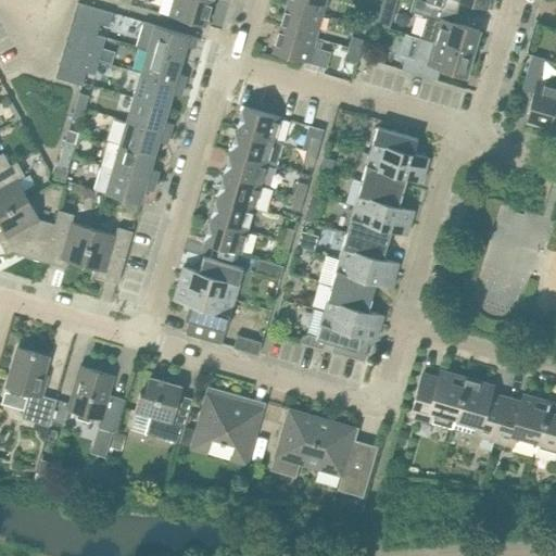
[(205,26),(212,2),(204,0),(173,0),(169,15),(205,26)]
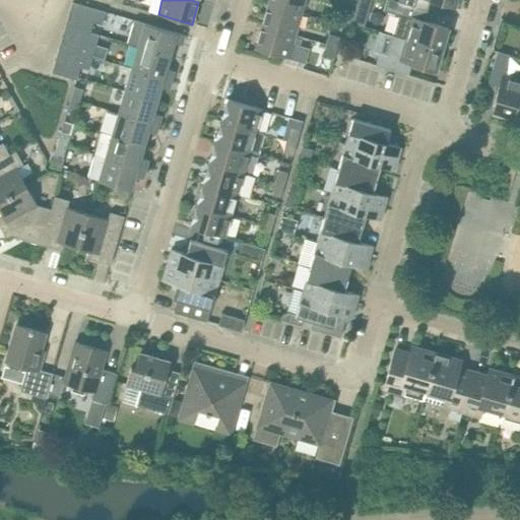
[(302,14),(305,0),(268,0),(268,4),(302,14)]
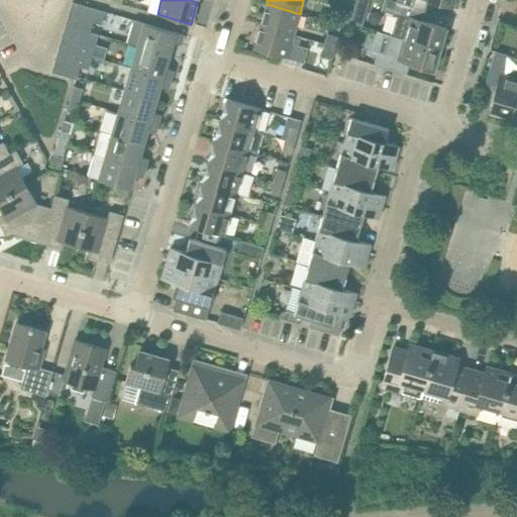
[(345,13),(348,3),(337,0),(336,0),(334,10),(345,13)]
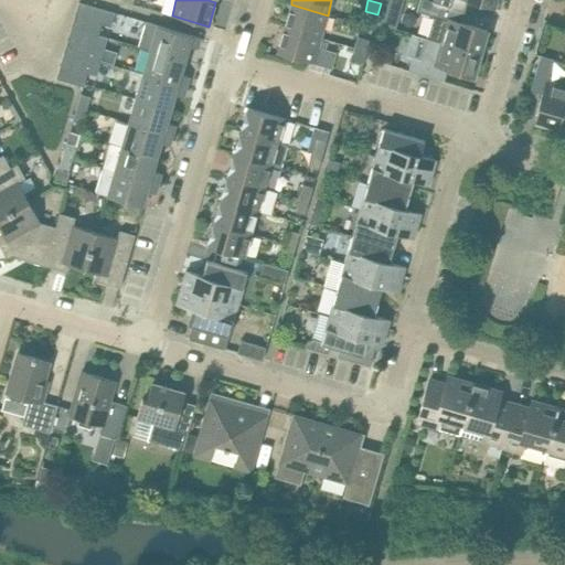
[(461,23),(465,11),(450,7),(434,1),(429,0),(425,13),(446,20),(440,42),(480,54),(487,30),(461,23)]
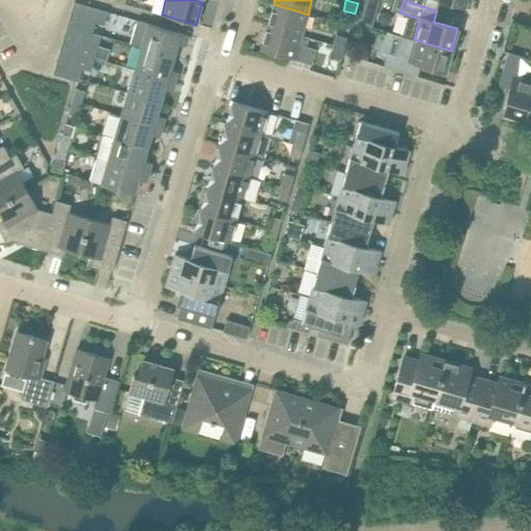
[(442,0),(470,8),(471,0),(408,0),(408,1),(423,6),(437,10),(439,0),(442,0)]
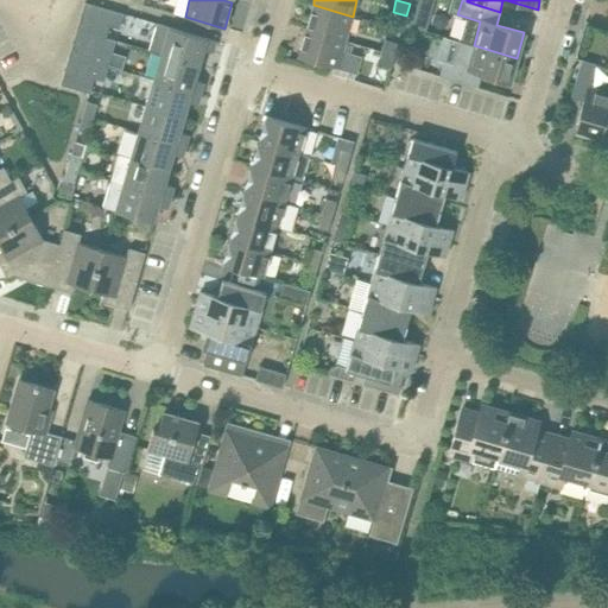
[(109,25),(113,11),(84,2),(81,17),(109,25)]
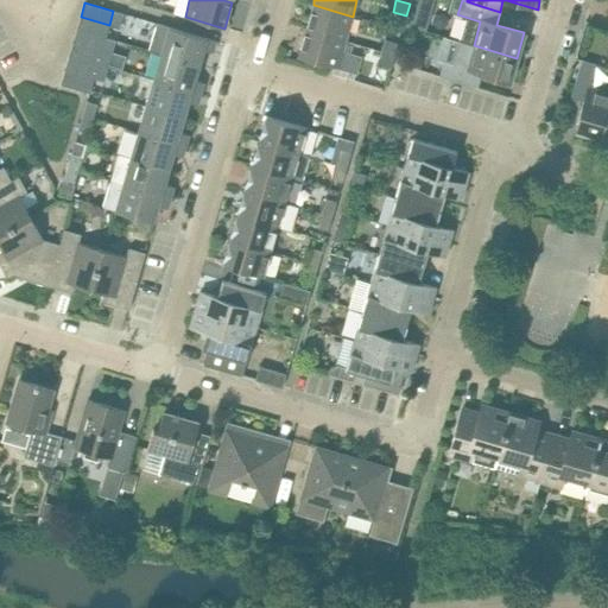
[(344,43),(353,17),(314,5),(305,31),(344,43)]
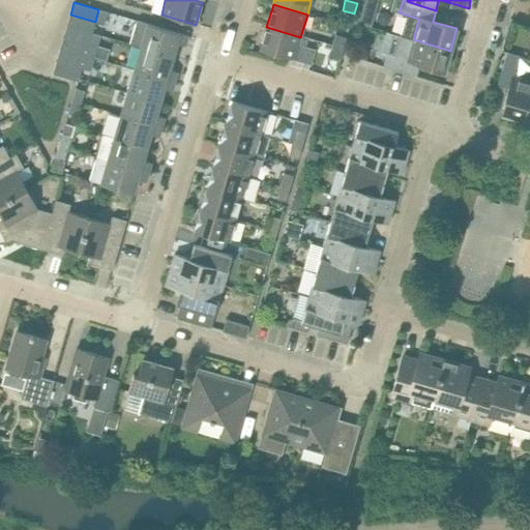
[(105,25),(108,12),(98,9),(95,22),(105,25)]
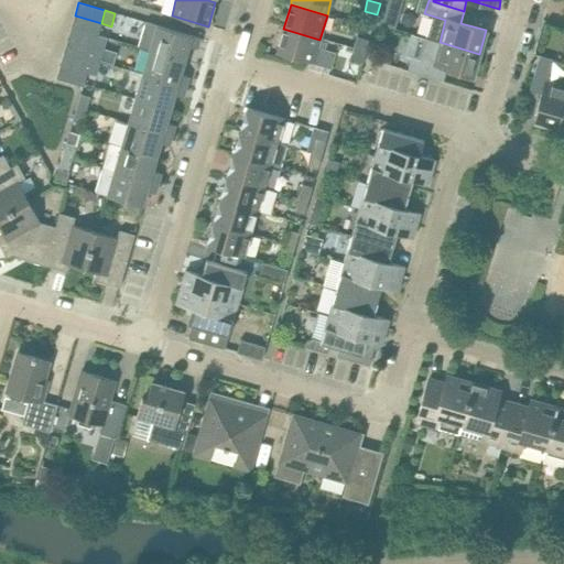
[(98,35),(101,23),(75,15),(71,28),(98,35)]
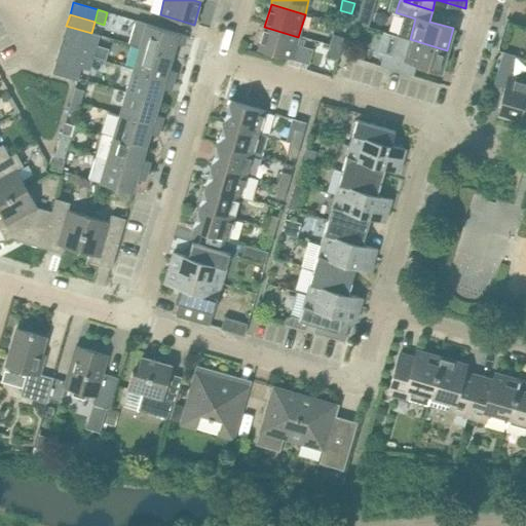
[(187,37),(187,36),(136,21),(128,43),(140,46),(172,57),(176,43),(183,45),(186,36),(187,37)]
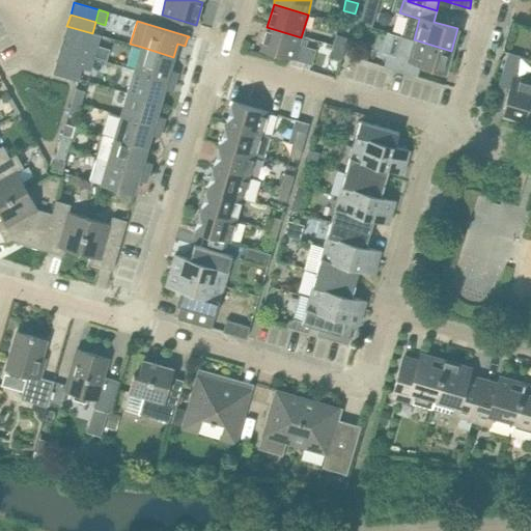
[(88,46),(92,33),(66,26),(63,38),(88,46)]
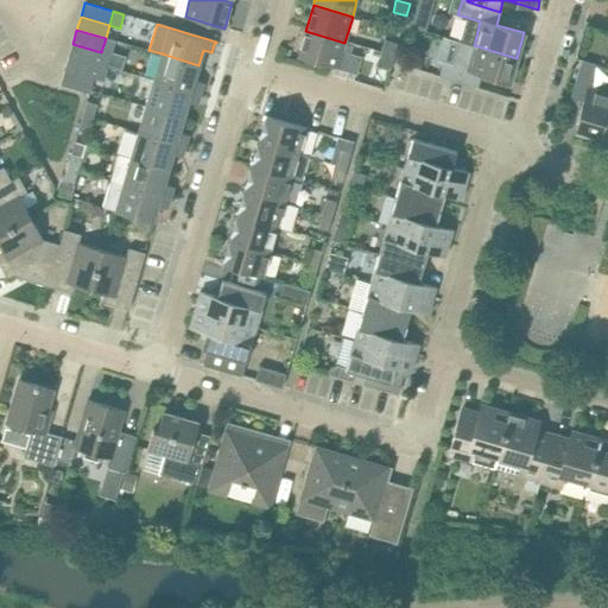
[(344,43),(305,31),(298,57),(337,69),(344,43)]
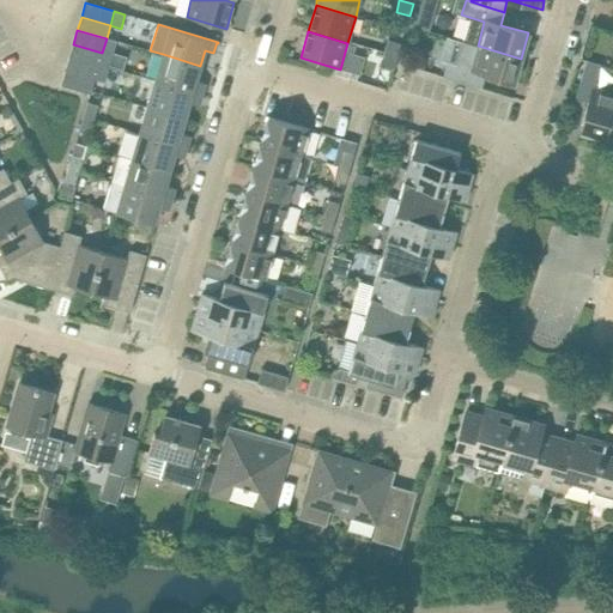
[(109,67),(117,41),(107,38),(102,53),(99,65),(109,67)]
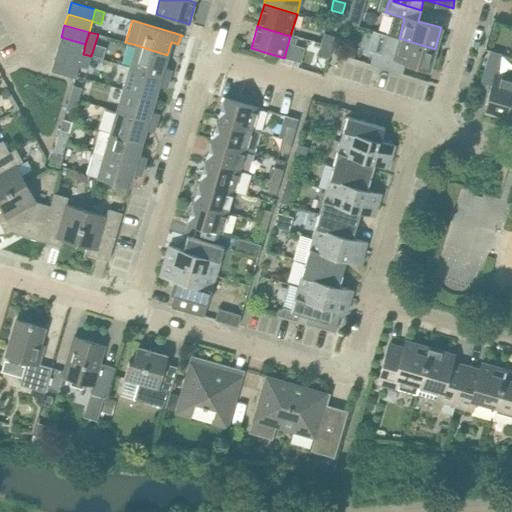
[(324,33),(321,44),(332,47),(335,36),(324,33)]
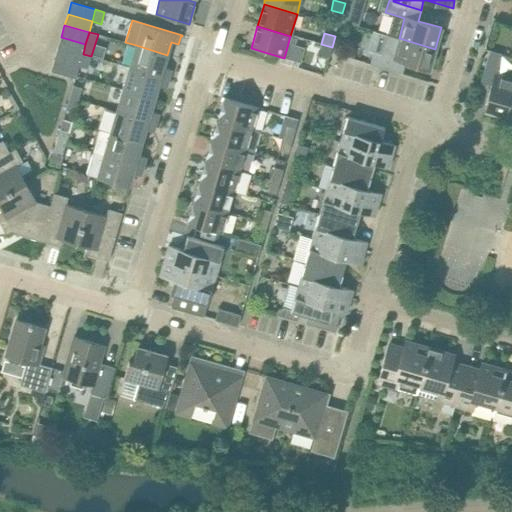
[(82,55),(83,54),(85,44),(61,37),(58,48),(82,55)]
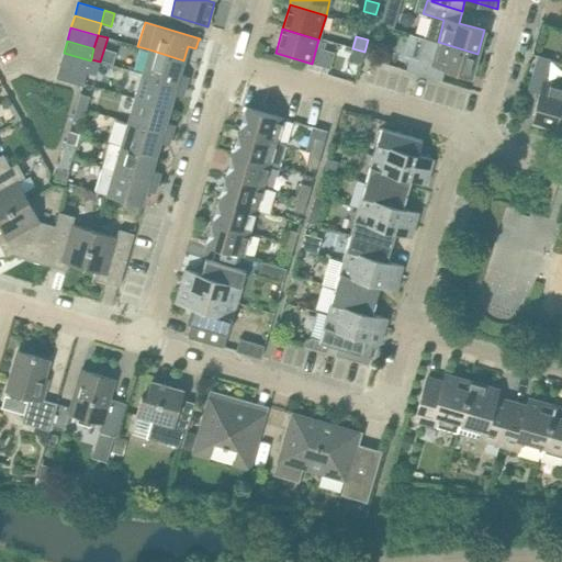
[(471,77),(478,54),(438,42),(431,64),(411,57),(406,70),(441,81),(445,69),(471,77)]
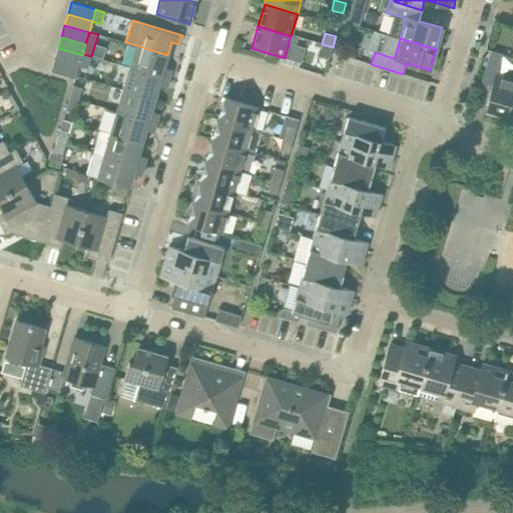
[(330,57),(333,47),(322,44),(319,54),(330,57)]
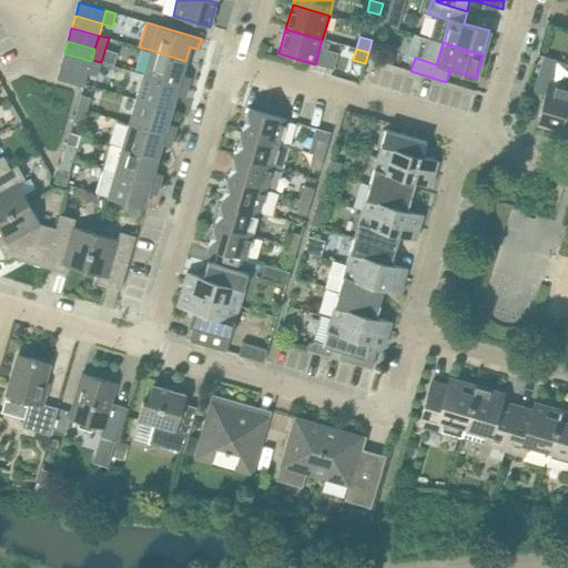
[(182,74),(185,61),(151,50),(144,74),(186,88),(190,77),(182,74)]
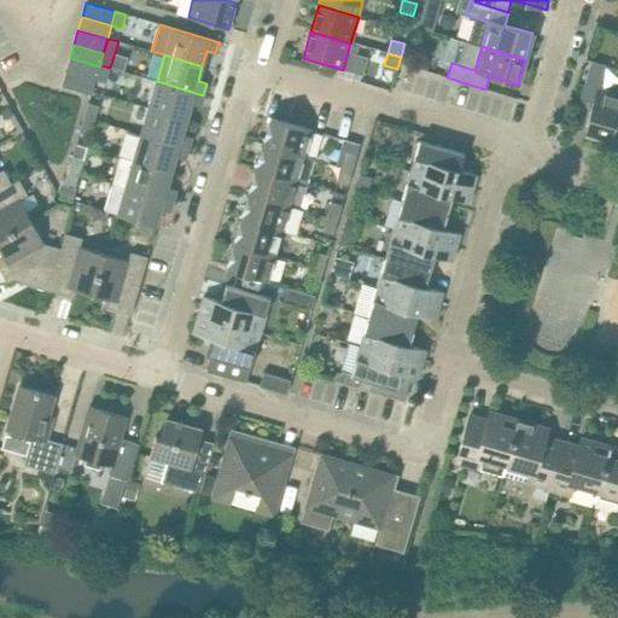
[(95,81),(99,66),(70,58),(66,73),(95,81)]
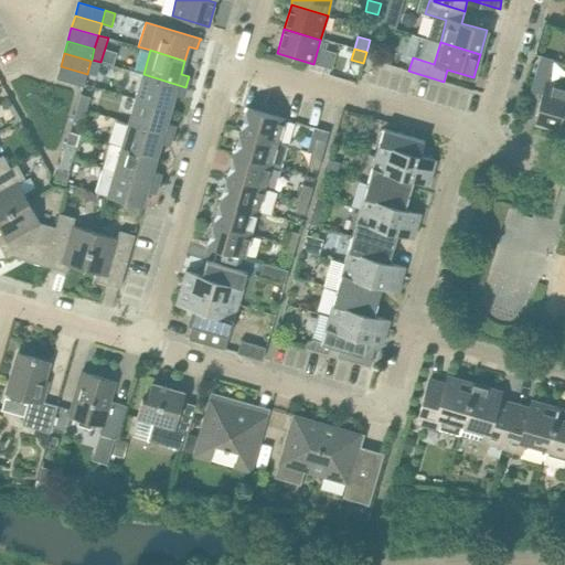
[(383,54),(380,62),(390,65),(393,56),(383,54)]
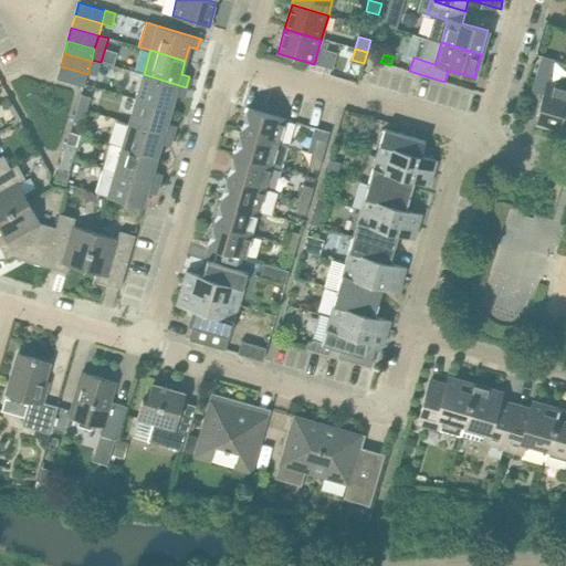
[(558,128),(565,102),(565,85),(548,81),(555,60),(542,55),(531,92),(543,95),(535,121),(558,128)]
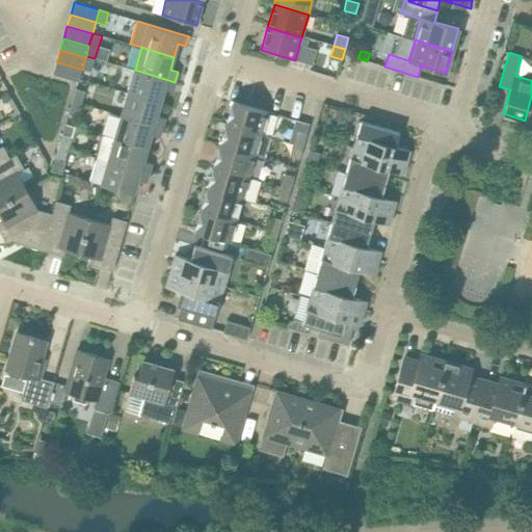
[(91,71),(95,58),(86,56),(85,57),(82,70),(91,71)]
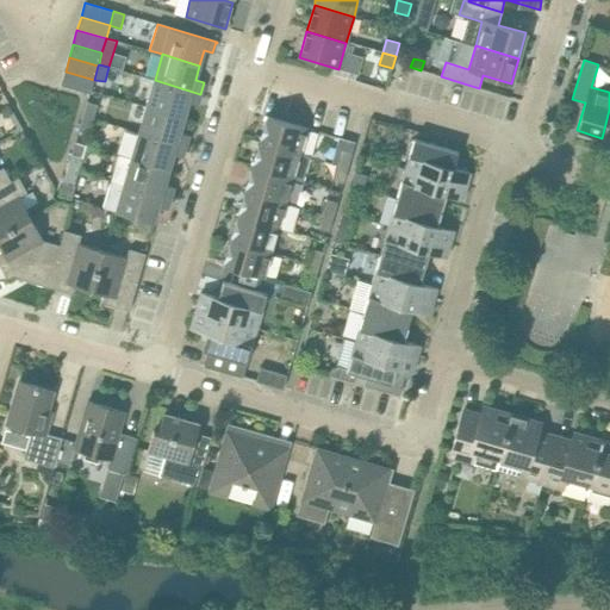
[(89,93),(94,80),(66,72),(61,85),(89,93)]
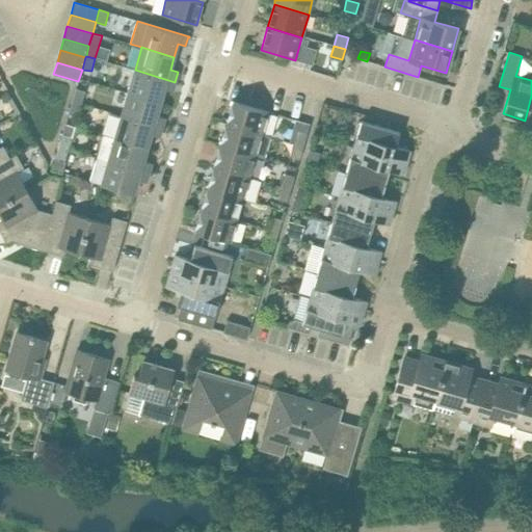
[(171,91),(175,82),(135,70),(128,92),(161,102),(164,89),(171,91)]
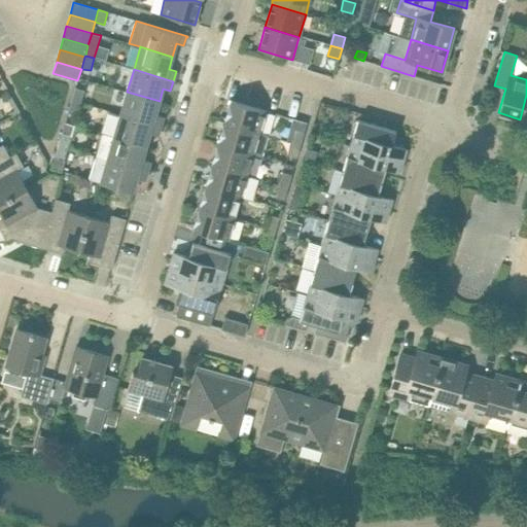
[(84,91),(75,88),(72,100),(80,103),(84,91)]
